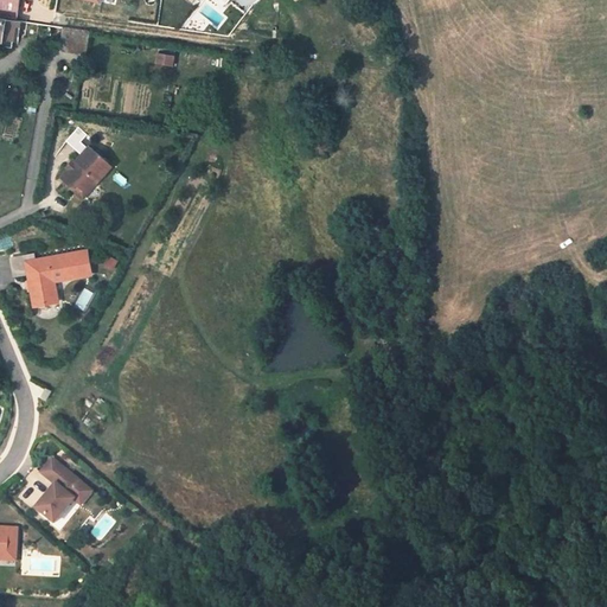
[(6,19),(4,39),(2,45),(13,46),(16,19),(6,19)]
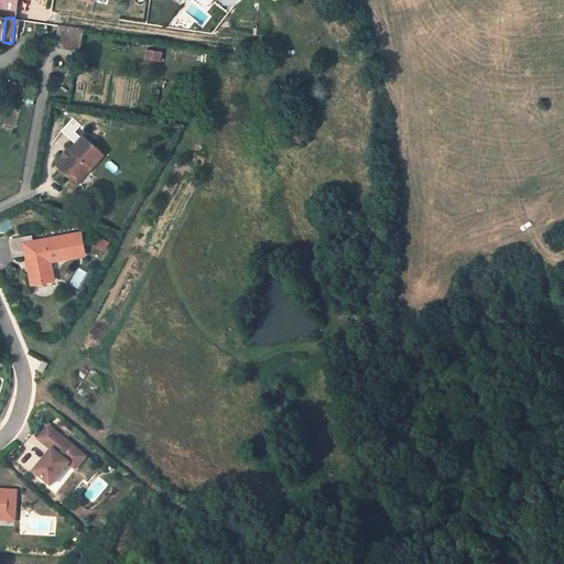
[(62,24),(58,46),(78,49),(83,28),(62,24)]
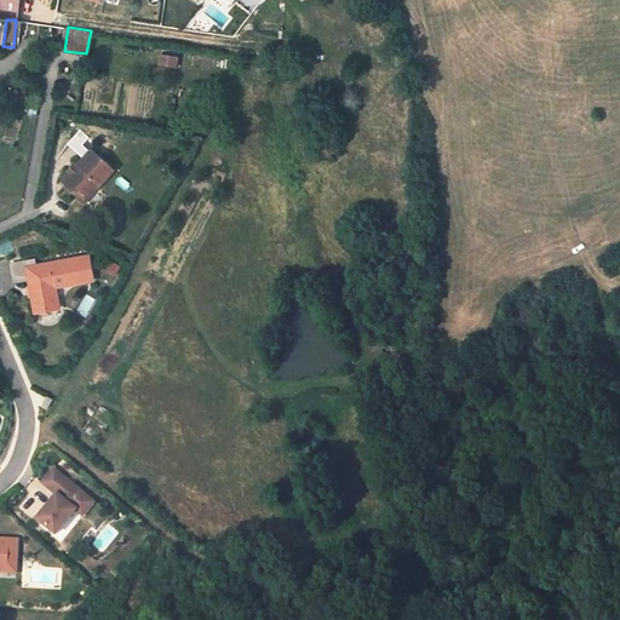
[(74,166),(68,173),(61,183),(70,191),(75,187),(86,196),(90,191),(96,184),(110,166),(89,148),(74,166)]
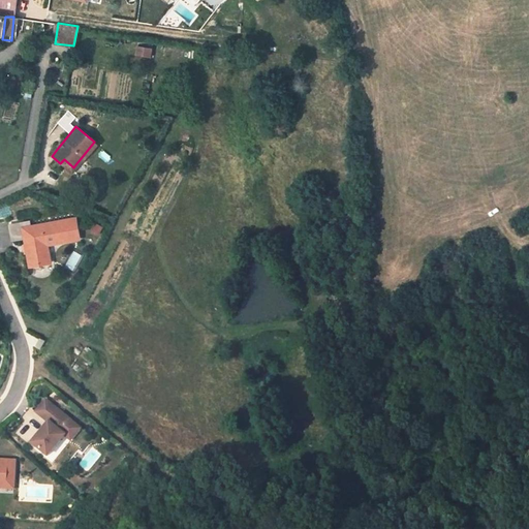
[(60,163),(70,172),(73,167),(64,159),(60,163)]
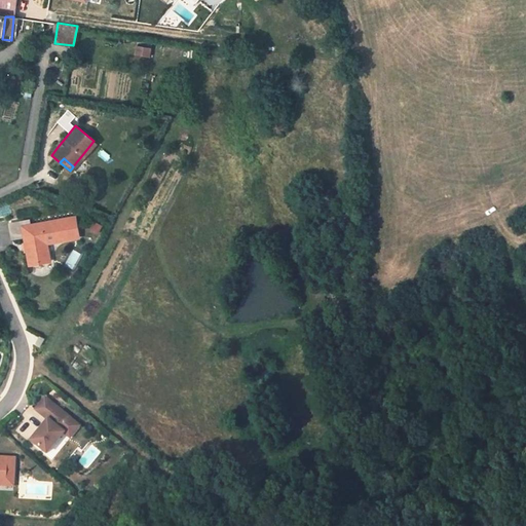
[(21,224),(26,262),(48,258),(45,242),(78,236),(75,215),(21,224)]
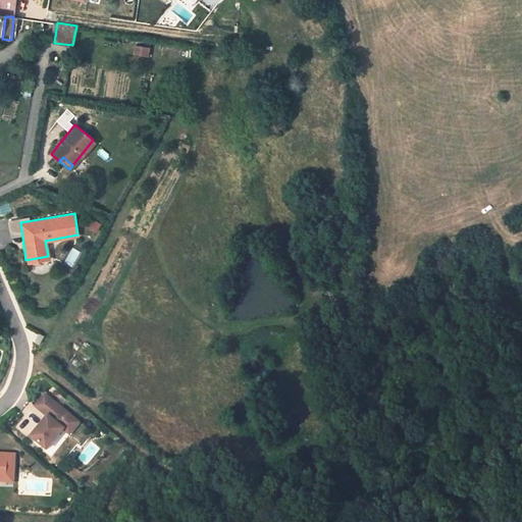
[(70,415),(45,395),(36,406),(48,416),(32,437),(48,450),(65,429),(61,426),(70,415)]
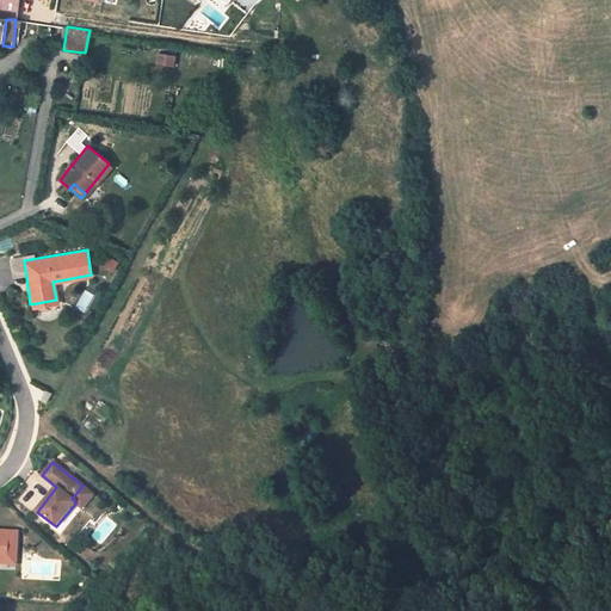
[(93,494),(82,486),(72,499),(76,503),(82,507),(93,494)]
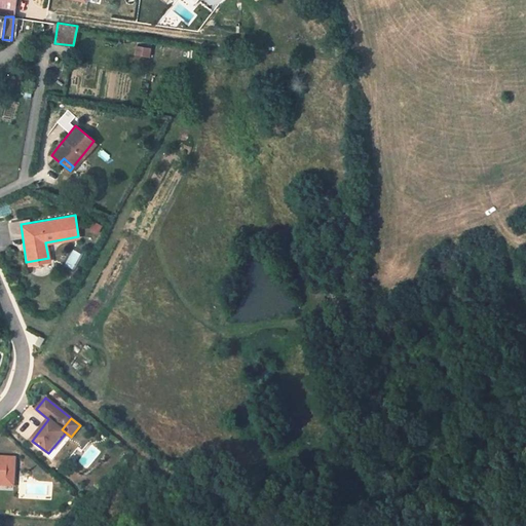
[(0,485),(6,486),(6,481),(13,481),(14,458),(0,457),(0,485)]
